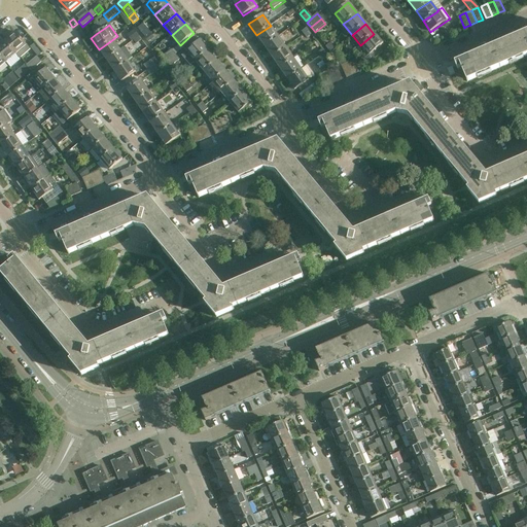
[(265,46),(279,36),(271,26),(256,35),(265,46)]
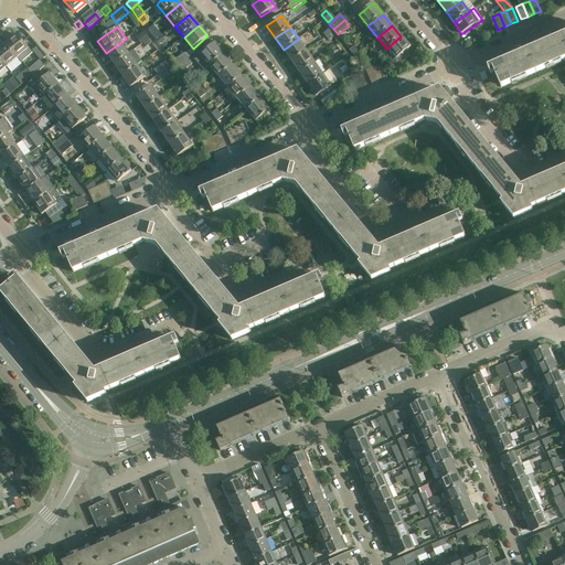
[(150,35),(152,38),(156,42),(161,38),(157,31),(150,35)]
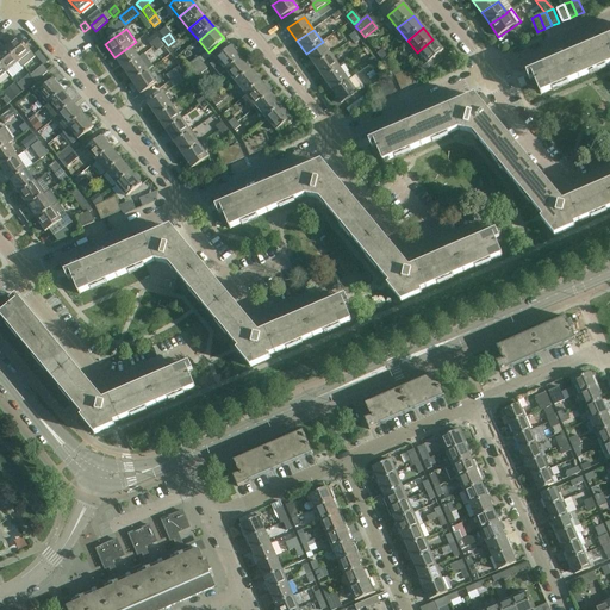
[(155,36),(148,41),(153,48),(161,42),(157,38),(155,36)]
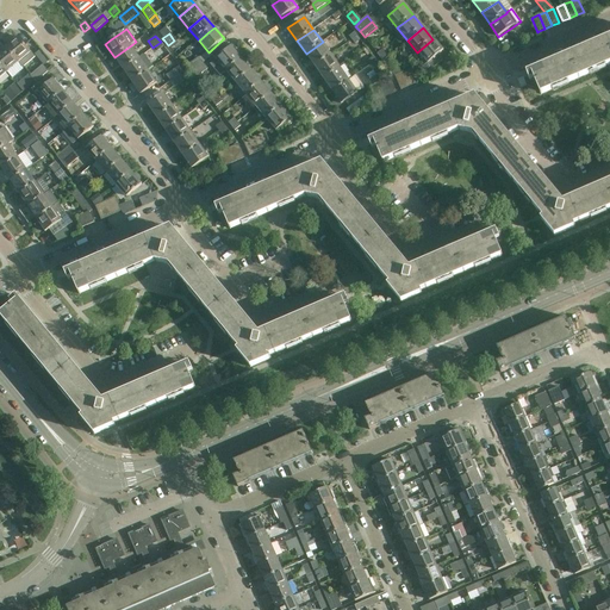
[(609,37),(527,74),(530,81),(534,80),(535,83),(541,95),(568,83),(580,79),(590,74),(602,69),(608,67),(609,67),(609,66),(609,37)]
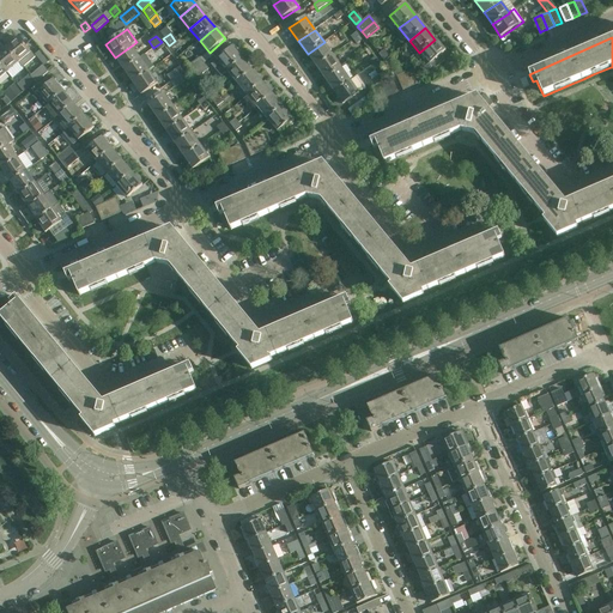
[(18,38),(6,48),(19,64),(23,68),(35,58),(18,38)]
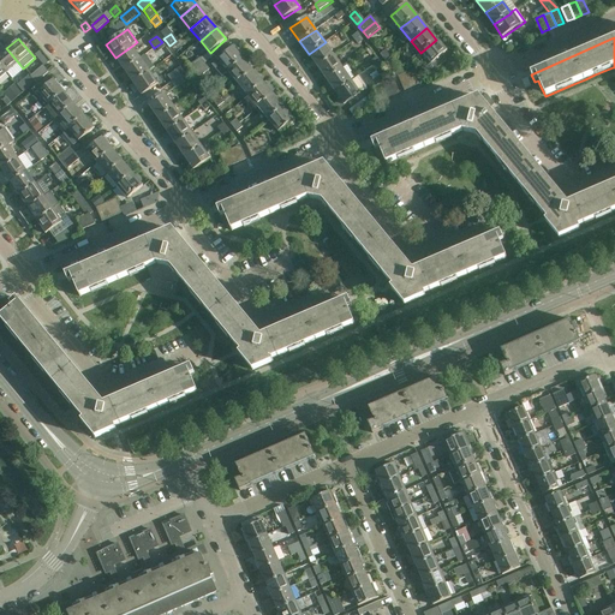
[(447,52),(436,40),(421,53),(431,65),(427,69),(431,75),(446,61),(441,57),(447,52)]
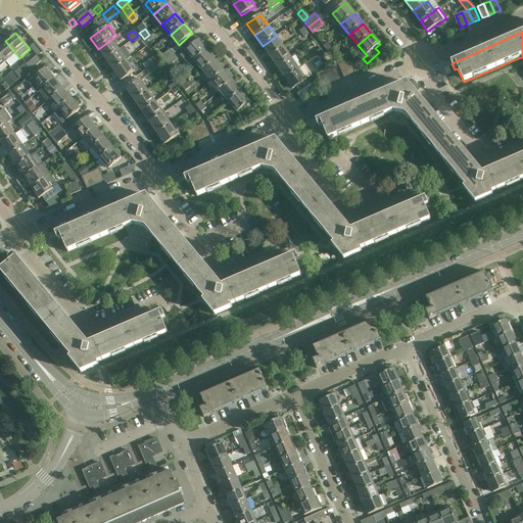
[(277,36),(263,46),(270,57),(284,47),(277,36)]
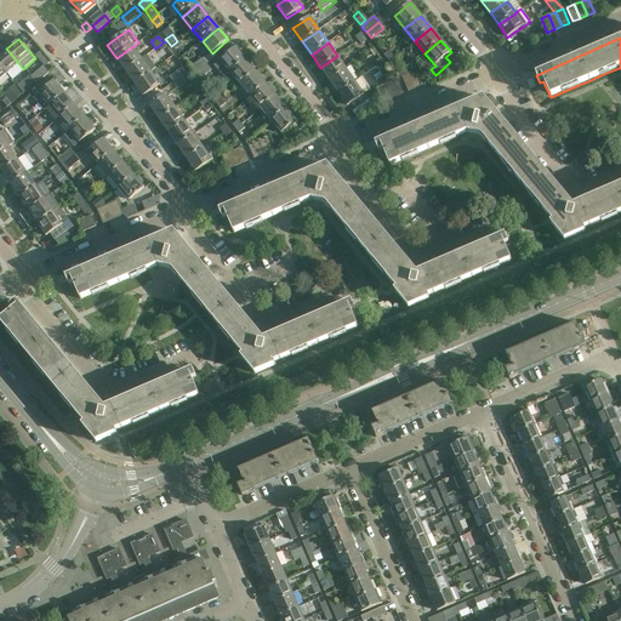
[(142,60),(142,58),(134,46),(117,58),(125,72),(142,60)]
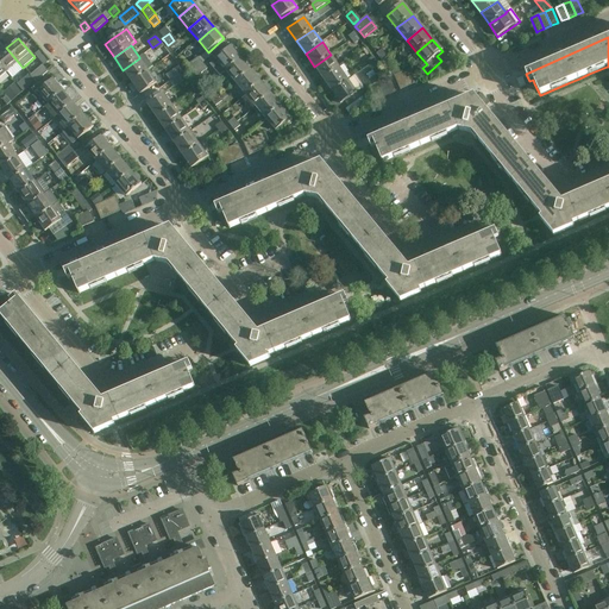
[(215,60),(209,64),(220,77),(226,73),(242,60),(231,46),(215,60)]
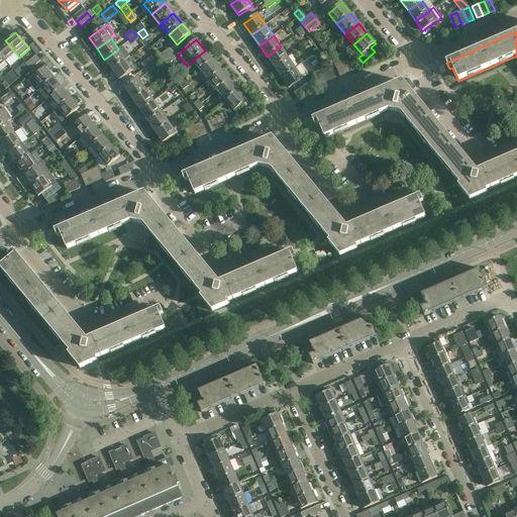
[(16,54),(5,40),(0,44),(0,55),(6,63),(16,54)]
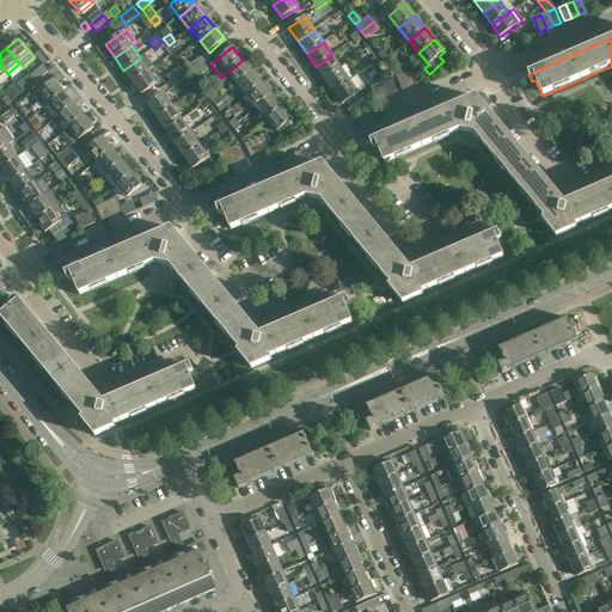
[(378,55),(384,61),(389,56),(384,50),(378,55)]
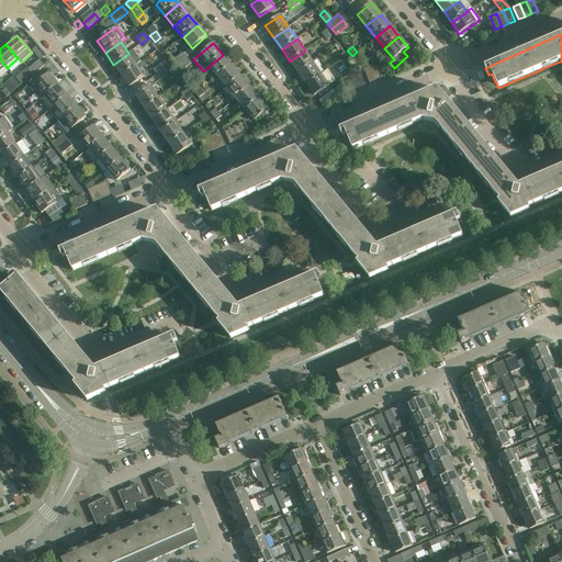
[(192,48),(183,54),(187,58),(195,52),(192,48)]
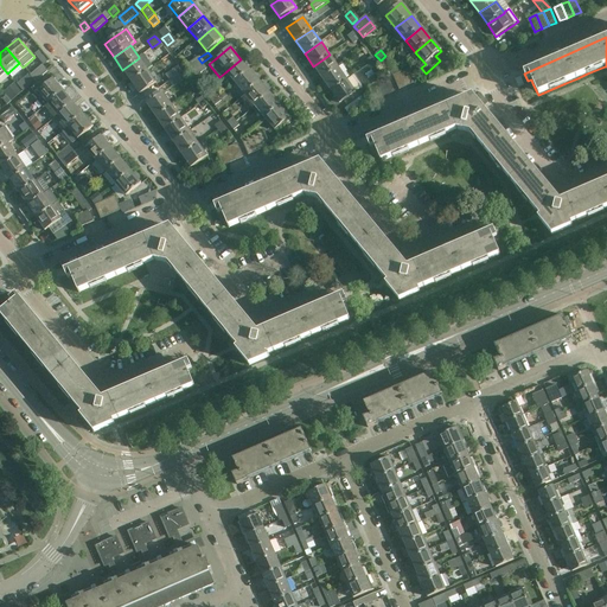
[(132,82),(147,70),(153,66),(144,55),(139,57),(139,58),(122,70),(132,82)]
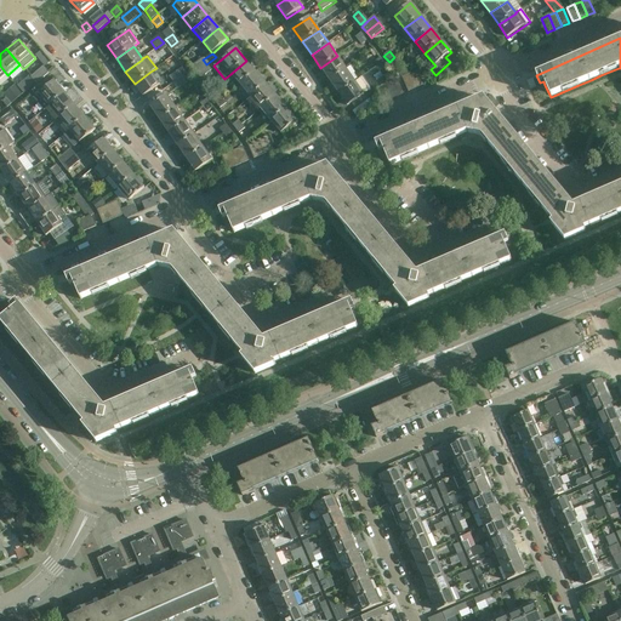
[(329,80),(346,69),(337,56),(320,68),(329,80)]
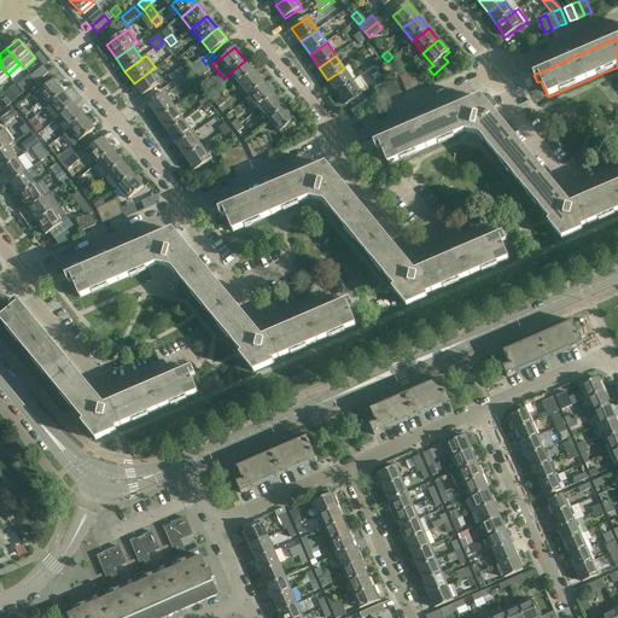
[(200,58),(187,69),(192,75),(205,64),(202,59),(200,58)]
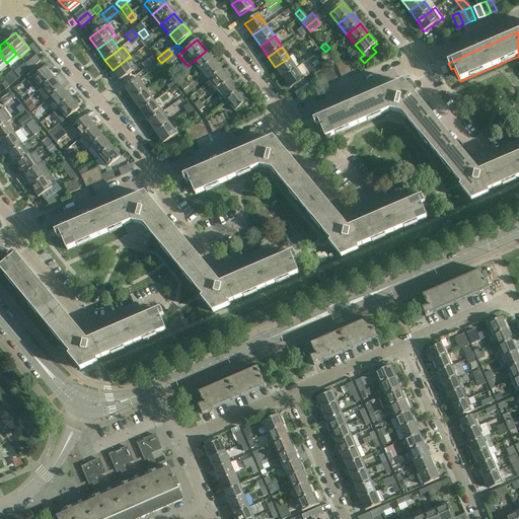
[(201,72),(214,61),(206,51),(193,62),(201,72)]
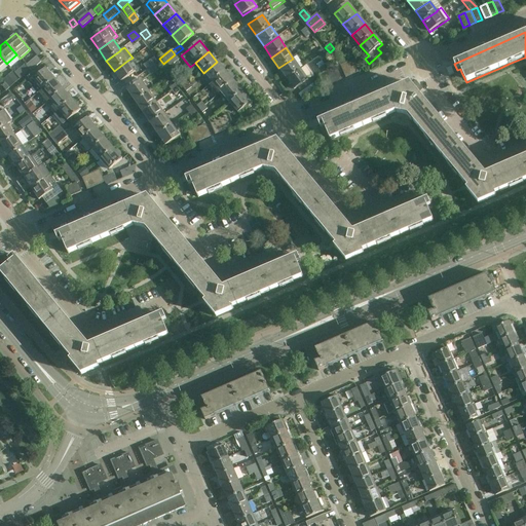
[(175,54),(163,64),(164,64),(167,69),(179,60),(176,55),(175,54)]
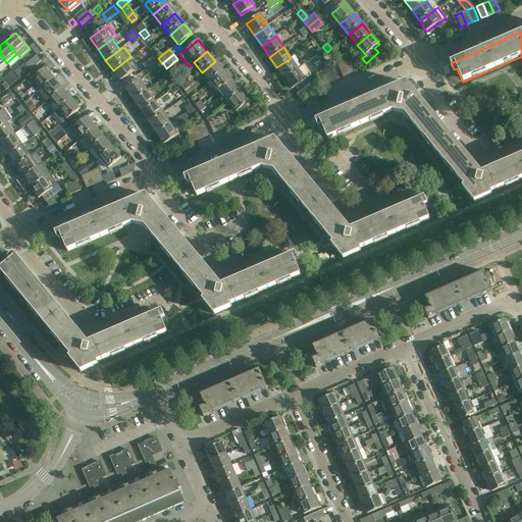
[(146,70),(157,61),(153,56),(142,65),(146,70)]
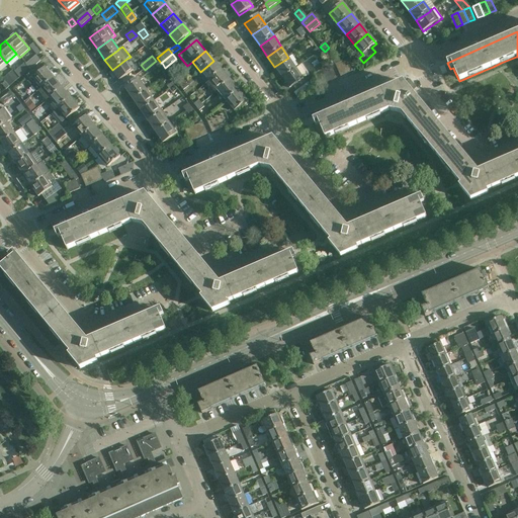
[(36,57),(26,65),(29,70),(30,70),(40,62),(36,57)]
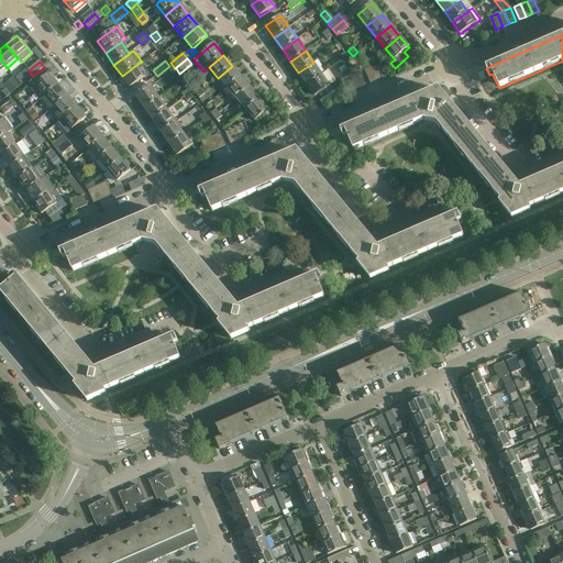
[(307,85),(322,74),(313,63),(298,73),(307,85)]
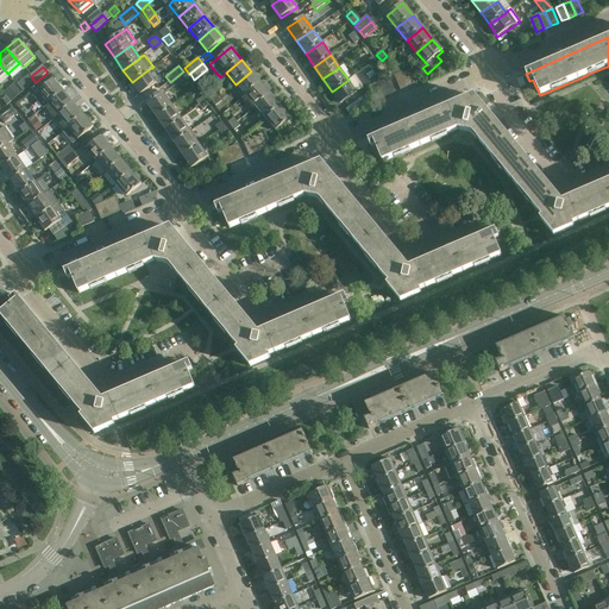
[(408,70),(414,85),(420,82),(414,68),(408,70)]
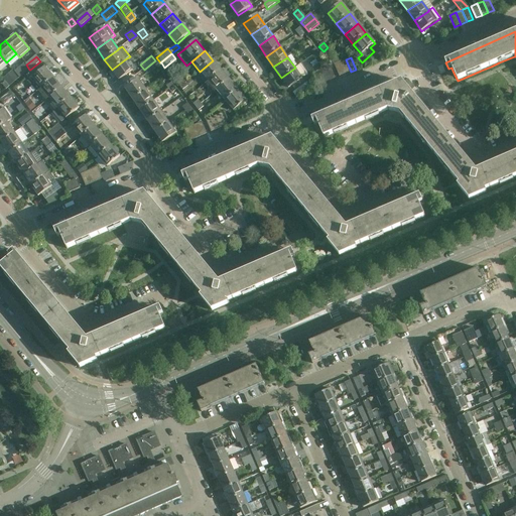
[(125,59),(112,70),(119,81),(133,71),(125,59)]
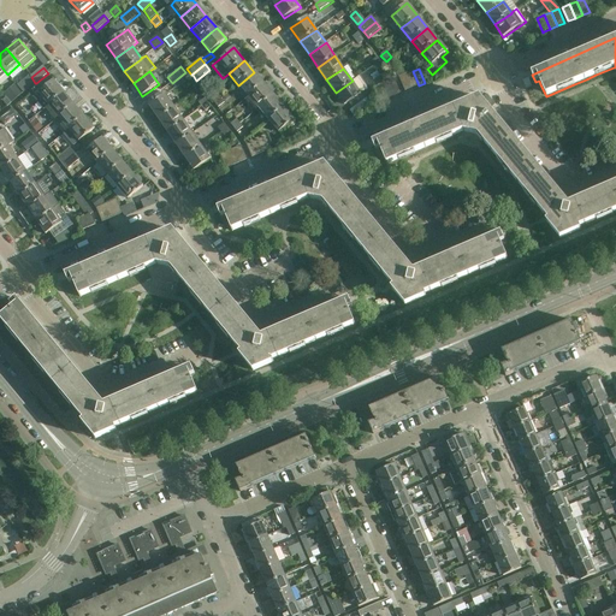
[(419,86),(413,71),(407,75),(406,75),(412,88),(419,86)]
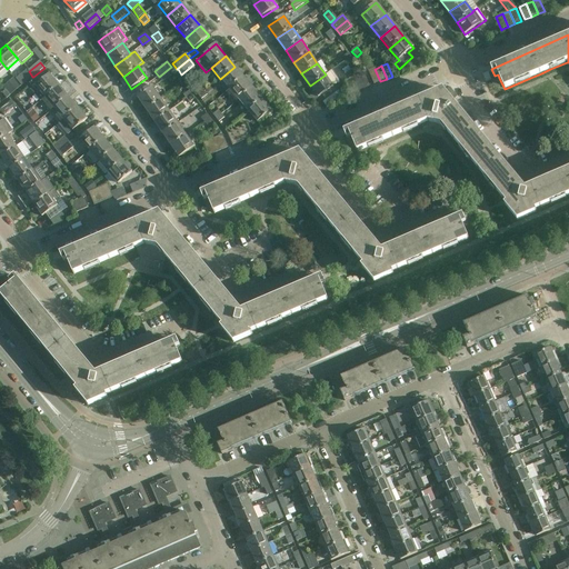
[(163,82),(176,73),(171,67),(159,77),(163,82)]
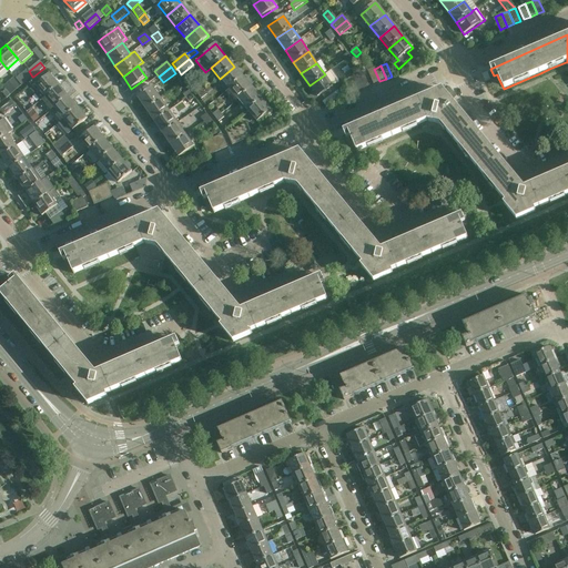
[(229,90),(244,78),(234,67),(220,79),(229,90)]
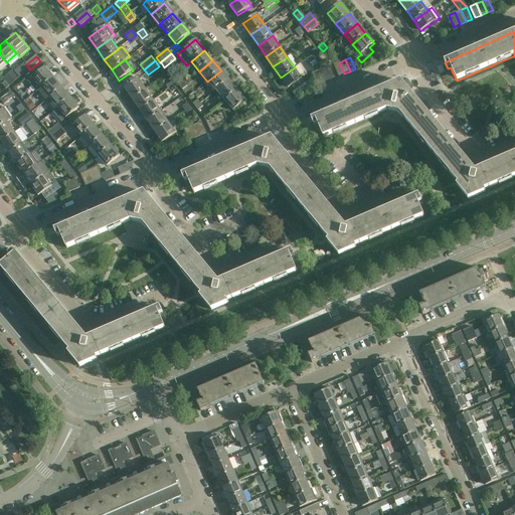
[(339,62),(333,64),(338,76),(344,73),(339,62)]
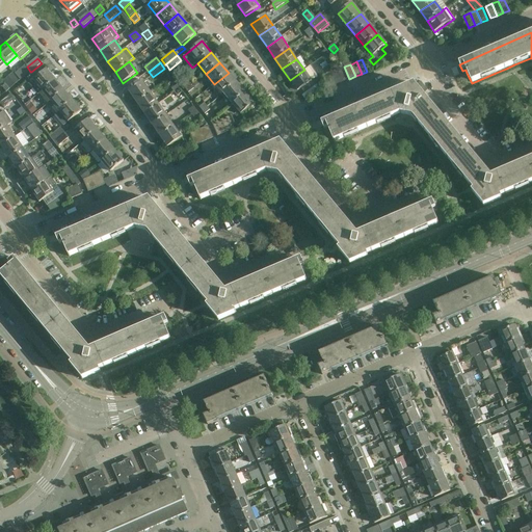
[(26,67),(22,71),(26,76),(30,72),(26,67)]
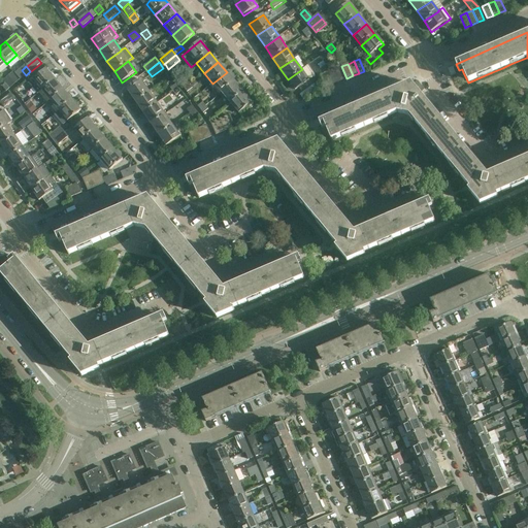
[(41,91),(55,79),(45,69),(43,71),(39,67),(25,79),(37,94),(41,91)]
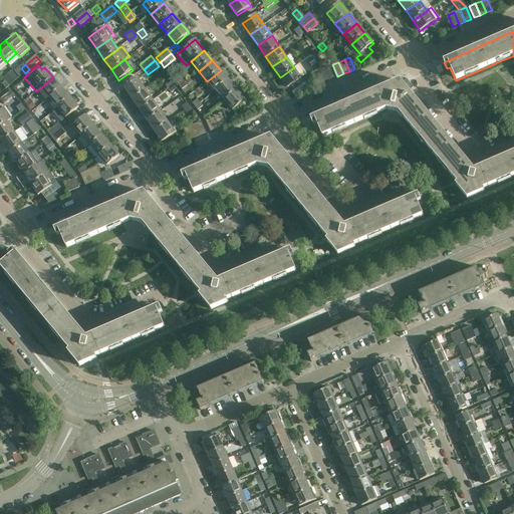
[(334,78),(329,66),(323,69),(328,80),(334,78)]
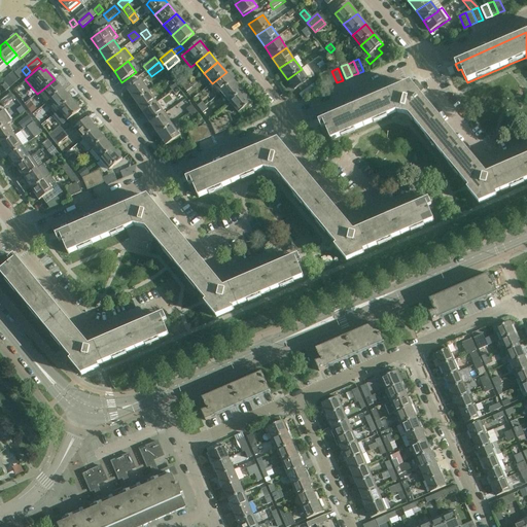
[(302,69),(287,79),(294,91),(309,80),(302,69)]
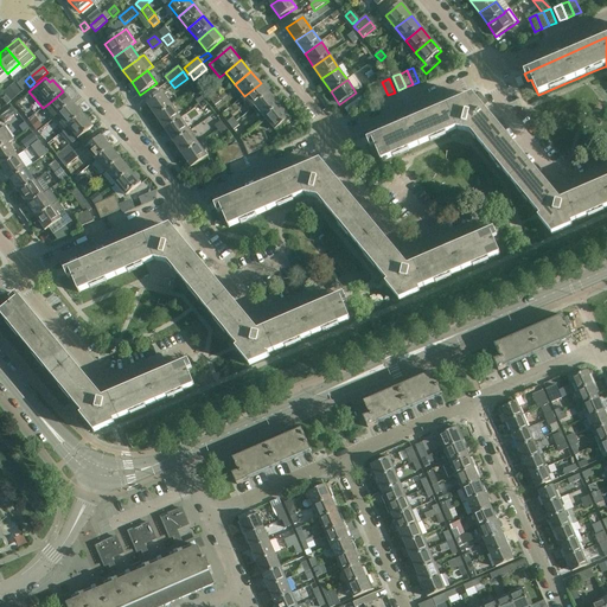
[(375,84),(381,98),(388,95),(382,82),(375,84)]
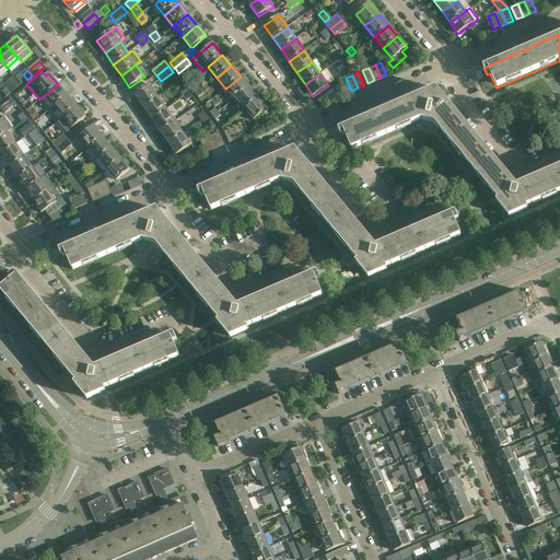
[(235,100),(249,88),(241,77),(225,89),(235,100)]
